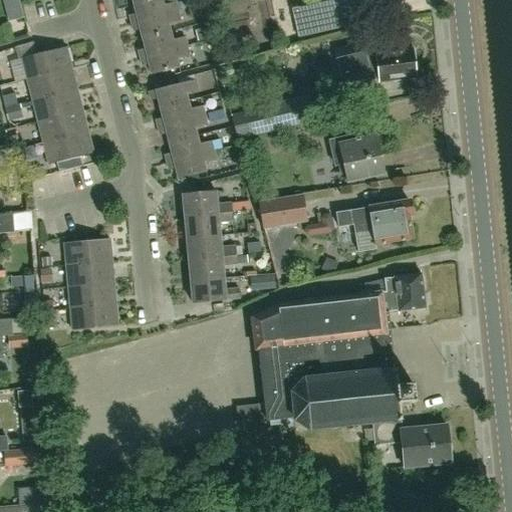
[(21,16),(16,0),(1,0),(6,20),(21,16)]
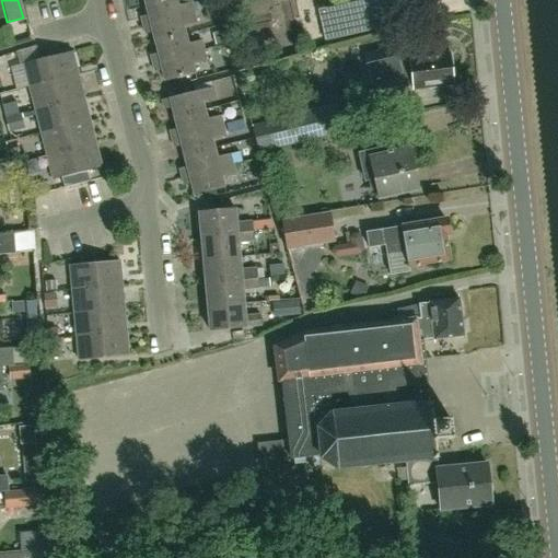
[(142,24),(193,10),(189,0),(176,3),(175,0),(153,0),(144,2),(148,13),(140,15),(142,24)]
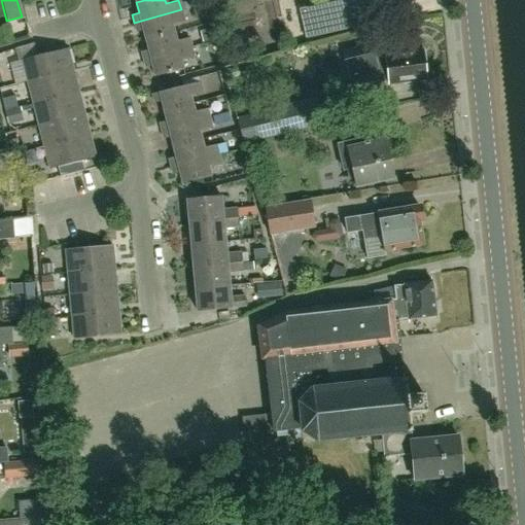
[(329,0),(304,6),(303,2),(289,5),(296,38),(357,24),(355,3),(386,0),(329,0)]
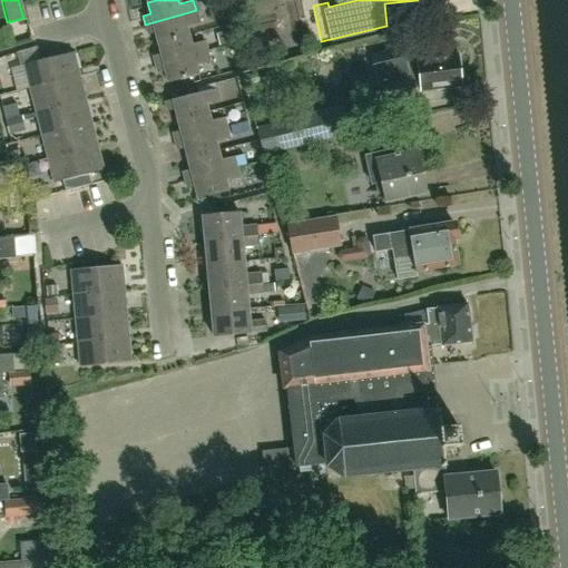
[(196,10),(145,25),(147,33),(154,32),(157,41),(187,33),(185,25),(199,21),(196,10)]
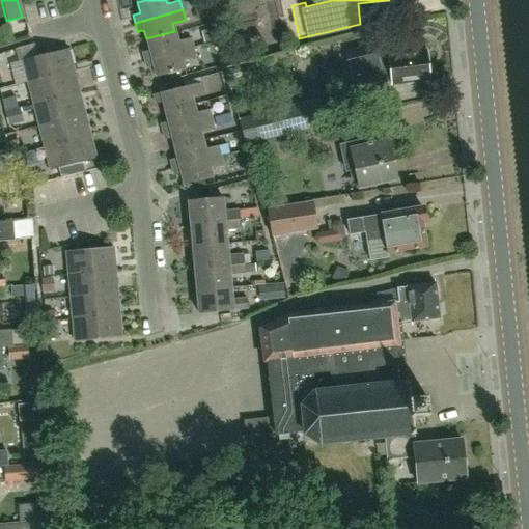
[(174,31),(146,38),(148,49),(140,51),(143,59),(192,46),(190,37),(177,40),(174,31)]
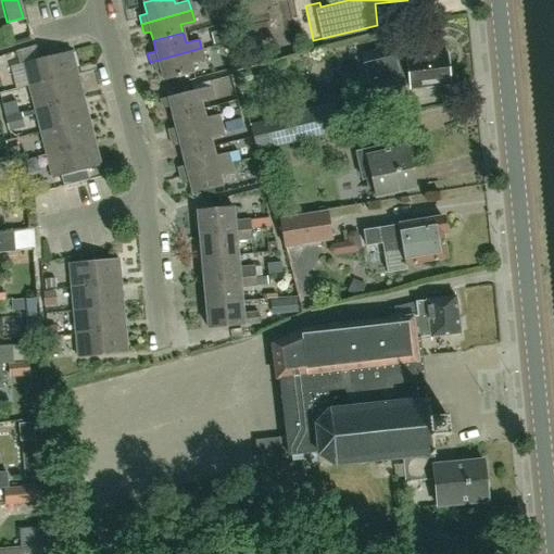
[(443,52),(420,55),(416,38),(357,52),(363,73),(356,75),(362,95),(393,87),(408,85),(408,87),(412,87),(413,89),(423,88),(424,85),(447,82),(447,76),(450,76),(448,67),(444,67),(443,52)]
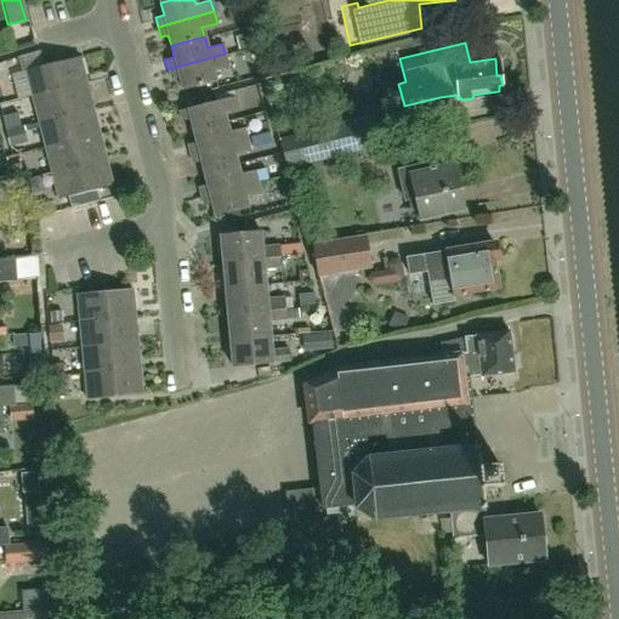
[(225,54),(168,69),(171,79),(180,77),(182,89),(216,80),(213,69),(228,66),(225,54)]
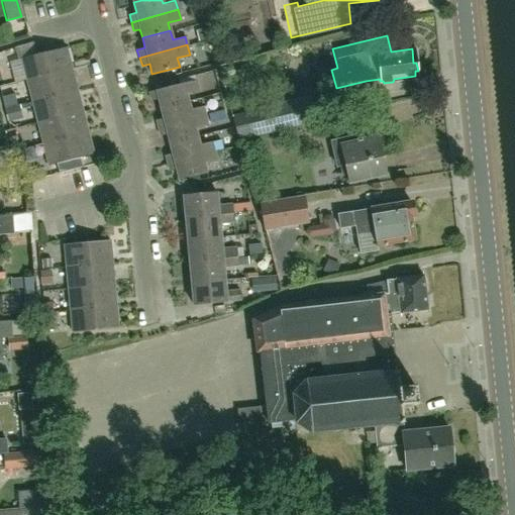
[(35,55),(20,59),(26,80),(70,69),(64,46),(35,55)]
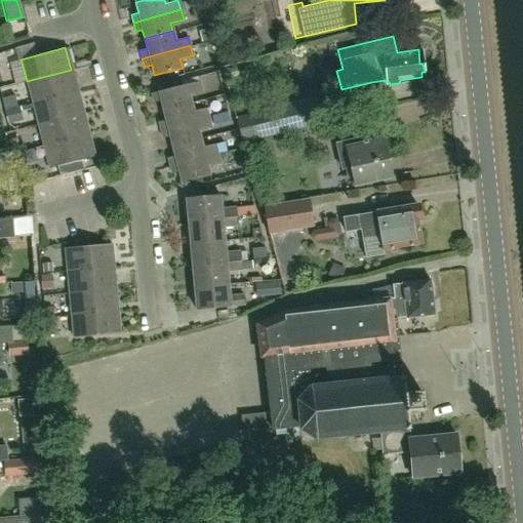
[(71,70),(27,81),(32,103),(76,91),(71,70)]
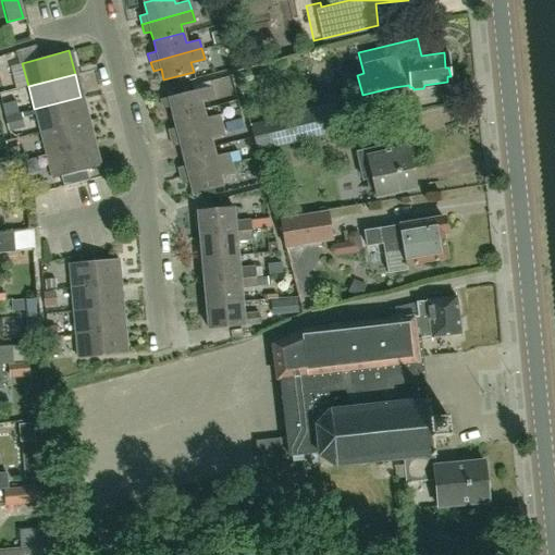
[(173,116),(202,109),(200,100),(214,97),(211,85),(160,99),(163,108),(170,106),(173,116)]
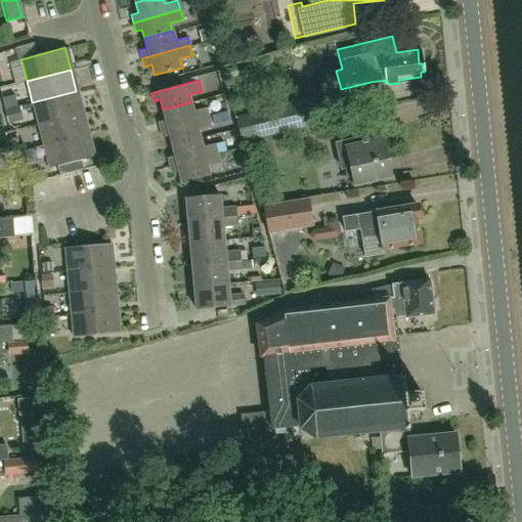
[(76,91),(32,102),(38,124),(82,113),(76,91)]
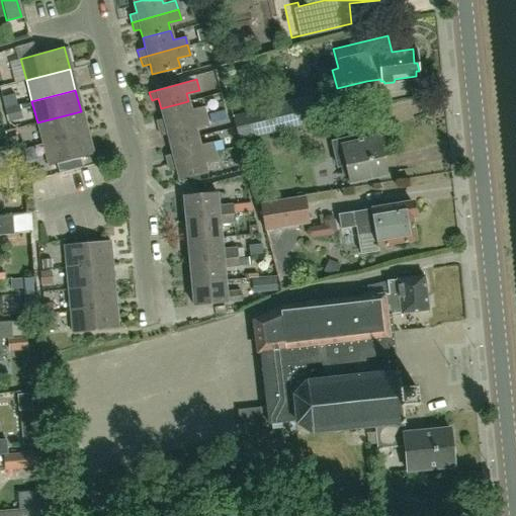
[(307,94),(245,109),(246,112),(233,115),(239,135),(251,131),(252,135),(314,118),(307,94)]
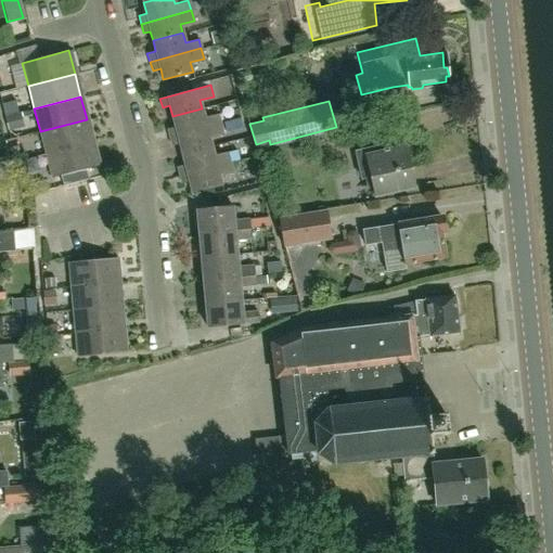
[(202,108),(172,116),(175,126),(167,128),(169,137),(220,124),(218,114),(204,117),(202,108)]
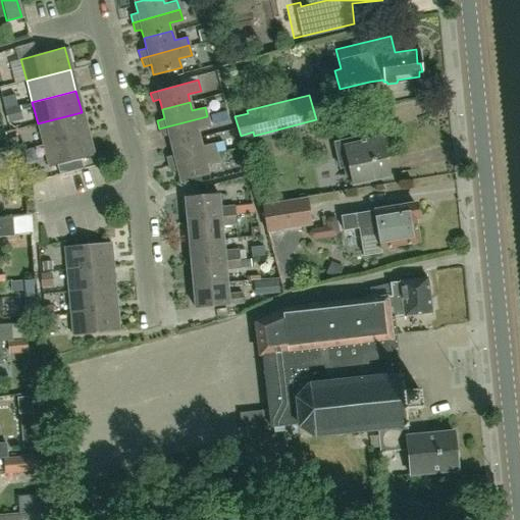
[(82,112),(38,123),(43,145),(87,134),(82,112)]
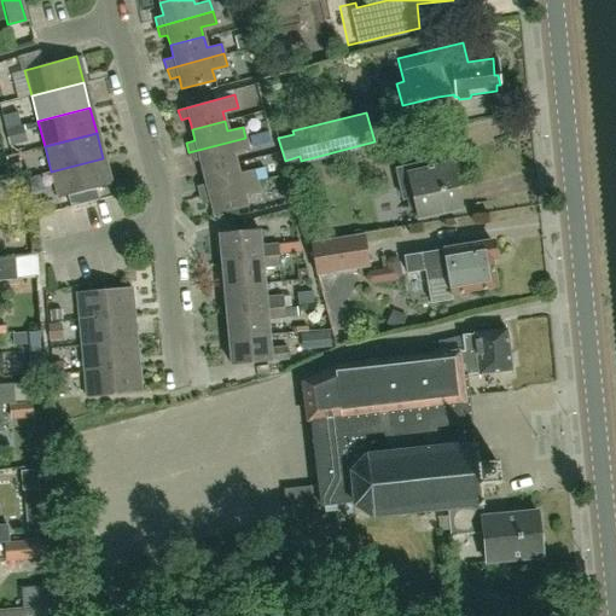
[(245,138),(189,152),(191,162),(201,160),(203,172),(236,163),(233,154),(249,150),(245,138)]
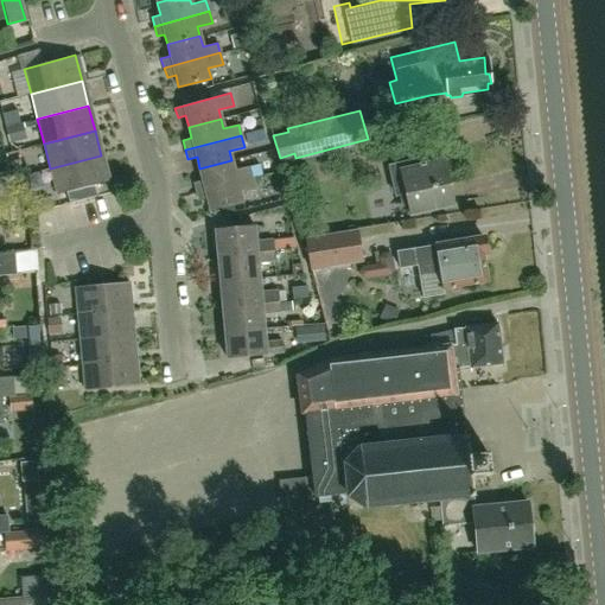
[(101,155),(50,169),(57,193),(65,191),(69,203),(96,196),(93,184),(108,180),(101,155)]
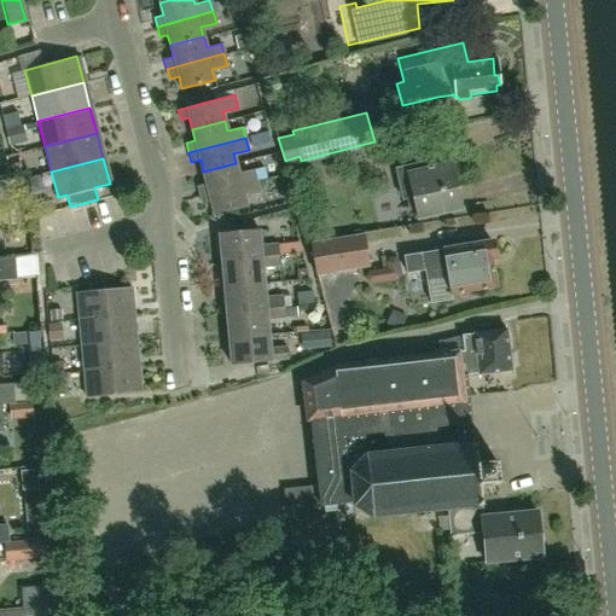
[(399,199),(411,197),(416,216),(459,205),(449,162),(422,169),(420,161),(393,167),(399,199)]
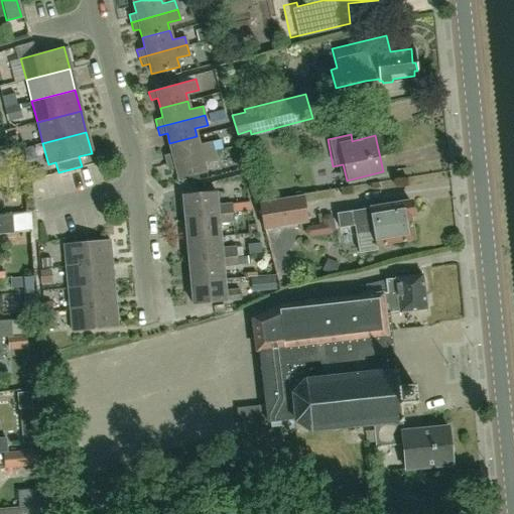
[(197,136),(169,143),(172,152),(164,154),(166,162),(214,150),(212,141),(199,144),(197,136)]
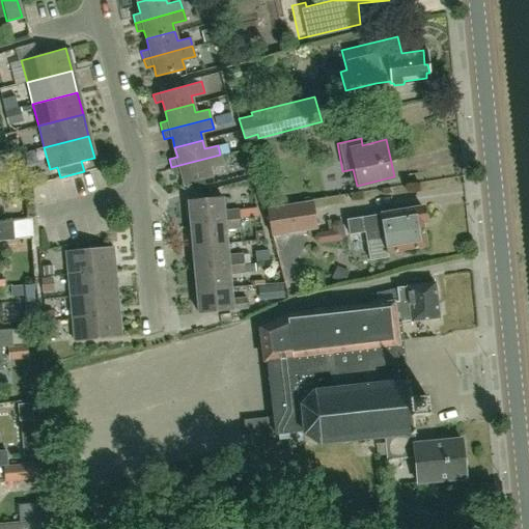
[(220,155),(171,167),(173,175),(182,172),(185,184),(212,176),(210,168),(223,164),(220,155)]
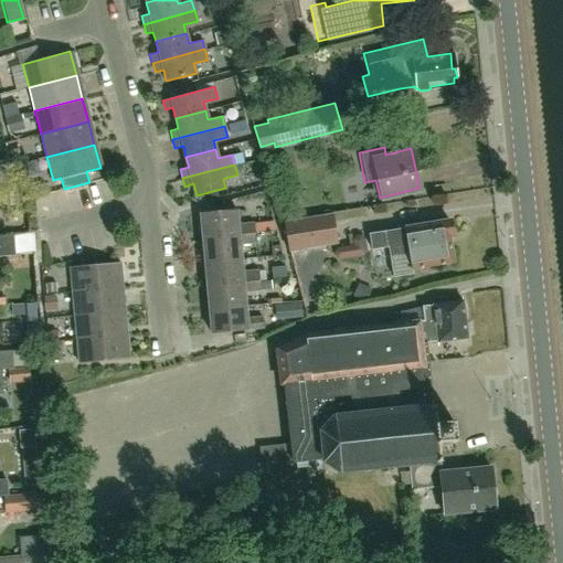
[(72,194),(80,211),(102,200),(94,183),(72,194)]
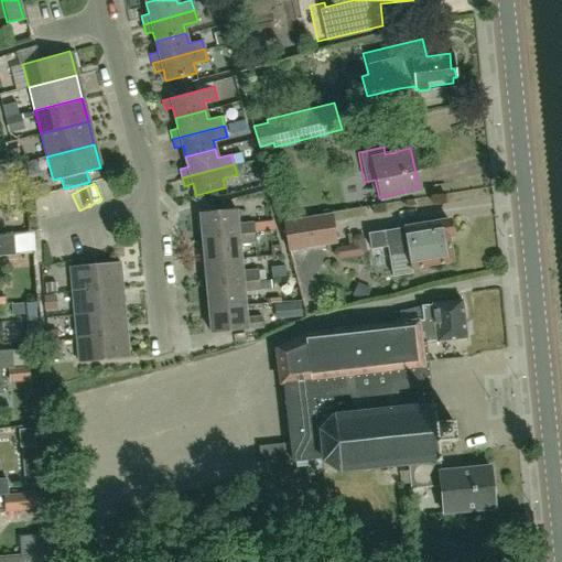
[(202,237),(254,233),(252,222),(238,223),(237,209),(200,213),(202,237)]
